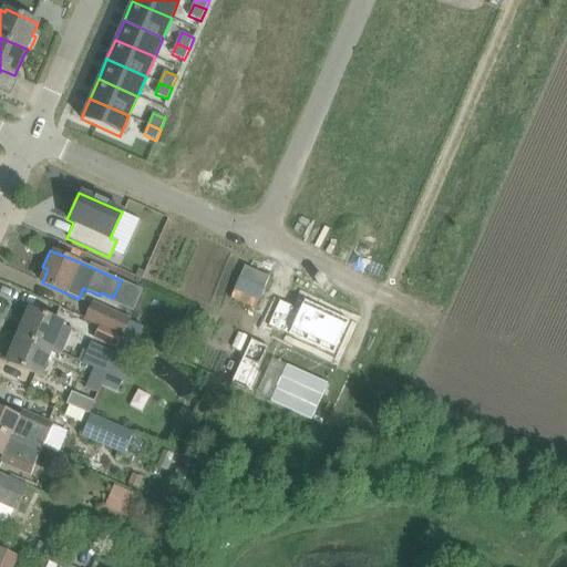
[(280,301),(268,327),(334,357),(350,321),(305,301),(300,310),(280,301)]
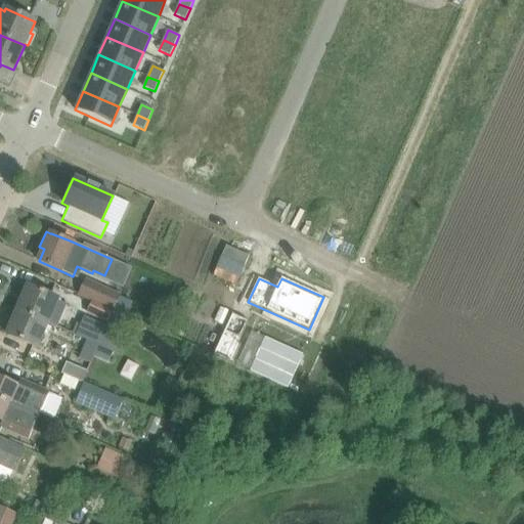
[(80,294),(93,301),(115,310),(121,297),(87,280),(80,294)]
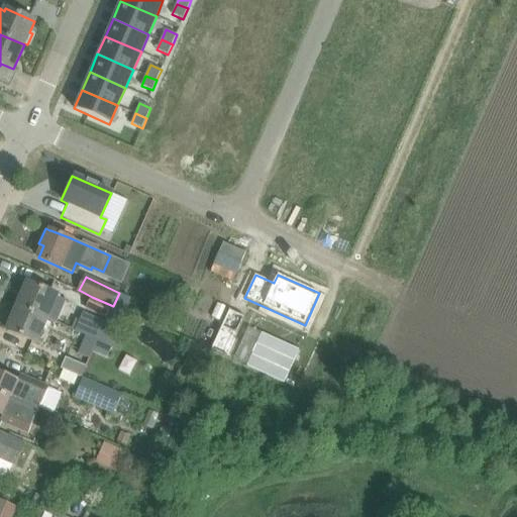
[(27,282),(17,306),(46,319),(57,323),(67,301),(56,296),(57,295),(46,290),(27,282)]
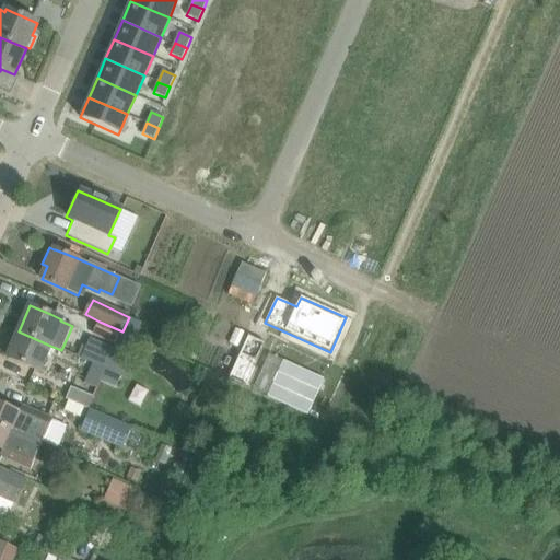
[(93,363),(105,369),(117,373),(131,340),(120,335),(123,331),(100,322),(94,334),(116,345),(115,348),(102,342),(93,363)]
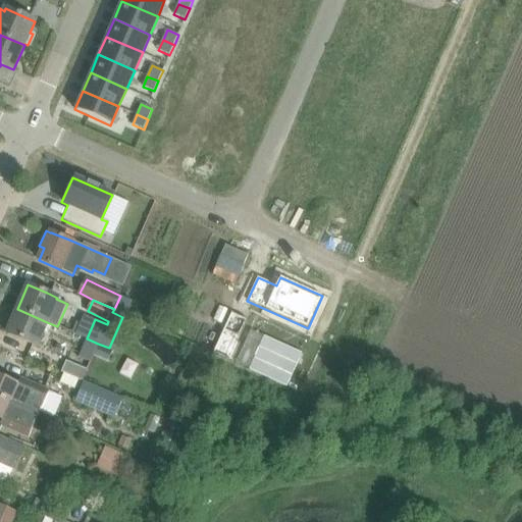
[(17,309),(7,333),(37,346),(47,322),(17,309)]
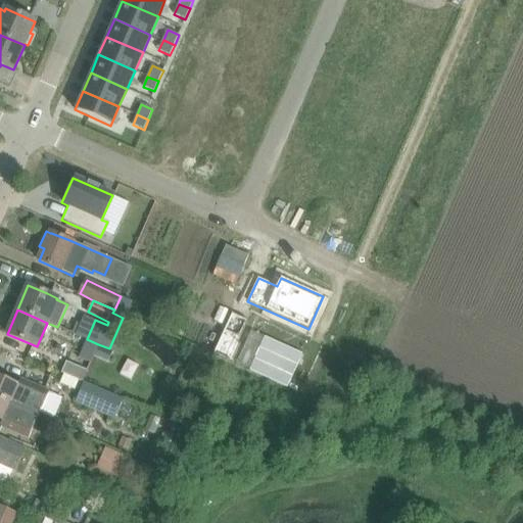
[(241,336),(249,317),(234,310),(214,354),(233,364),(245,338),(241,336)]
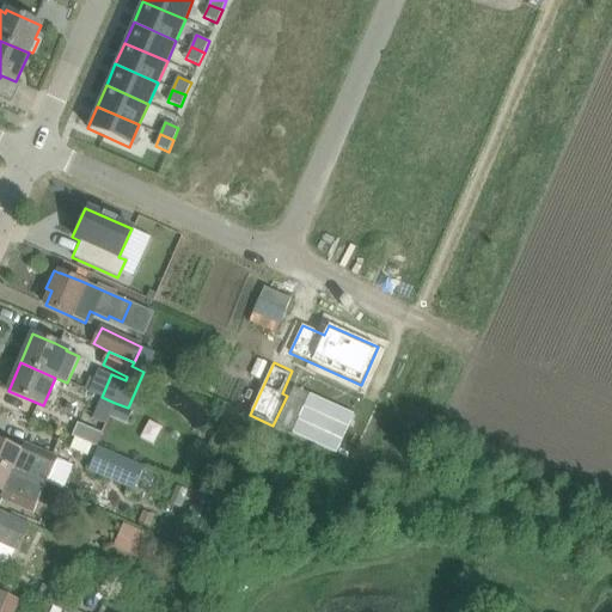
[(317,389),(299,433),(338,450),(357,407),(317,389)]
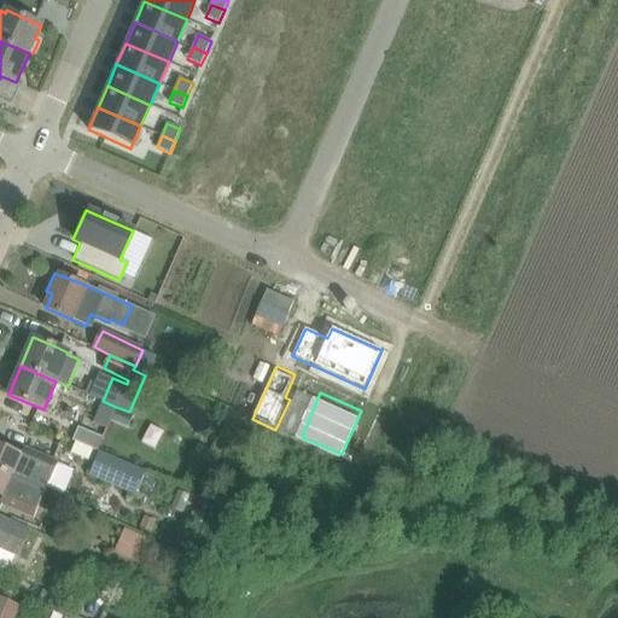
[(116,407),(103,401),(93,423),(106,429),(110,420),(115,410),(116,407)]
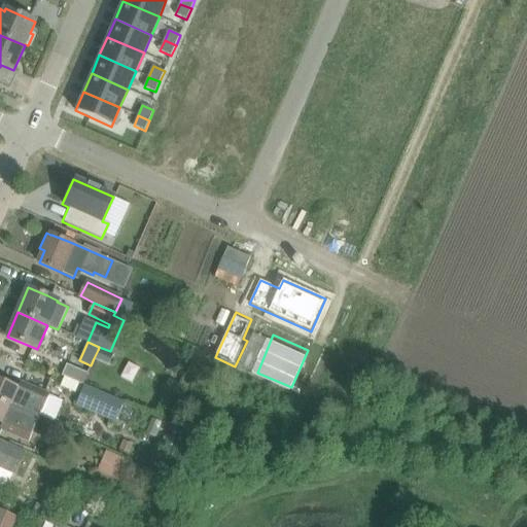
[(98,350),(94,358),(109,365),(112,357),(98,350)]
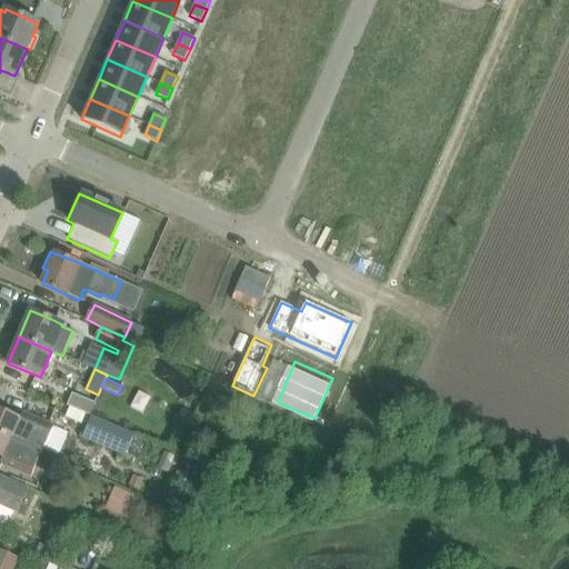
[(72,392),(67,406),(89,415),(95,402),(72,392)]
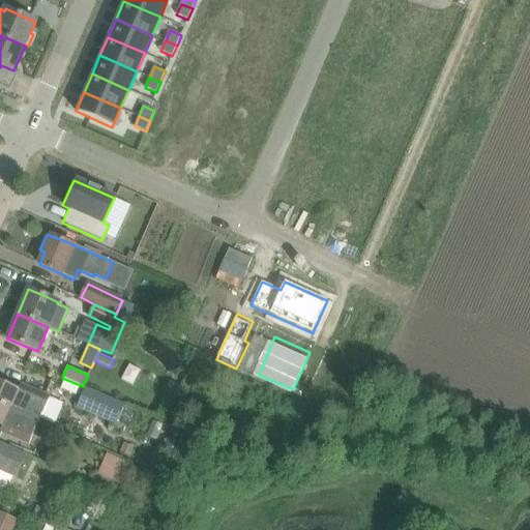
[(0,382),(0,403),(39,420),(41,418),(54,423),(63,404),(50,398),(22,386),(20,391),(8,386),(0,382)]
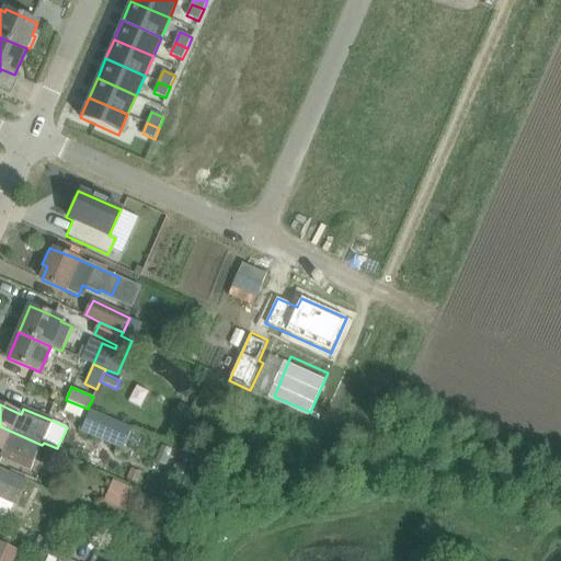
[(179,404),(172,418),(183,423),(190,410),(179,404)]
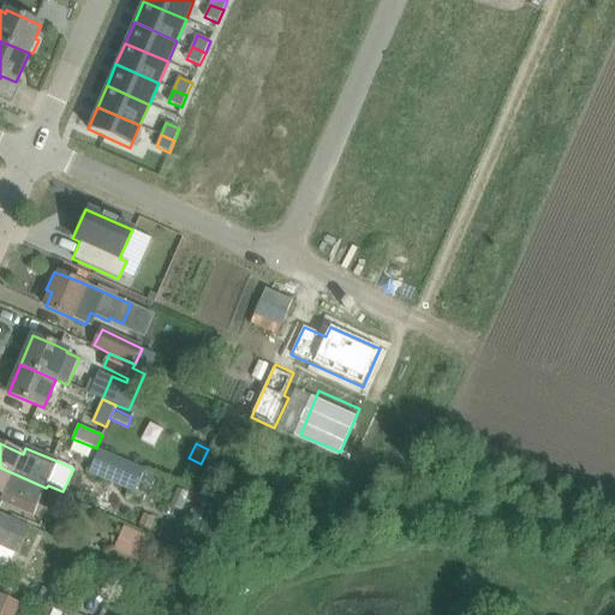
[(90,473),(149,499),(160,472),(147,466),(145,471),(100,451),(90,473)]
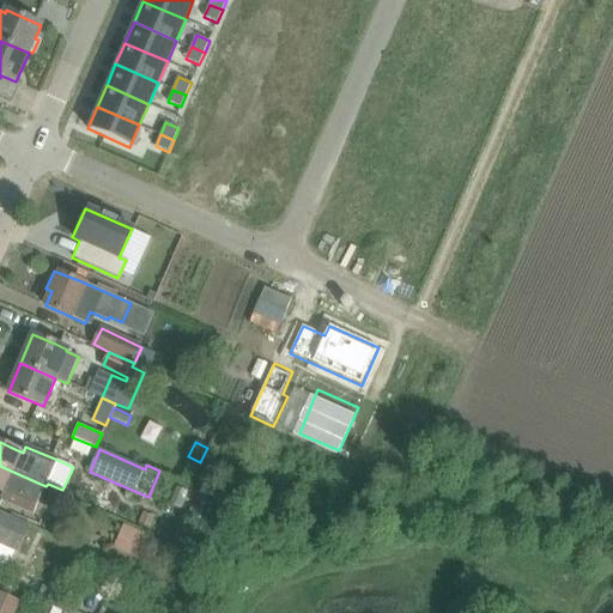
[(0,466),(0,490),(6,493),(2,499),(35,513),(46,486),(0,466)]
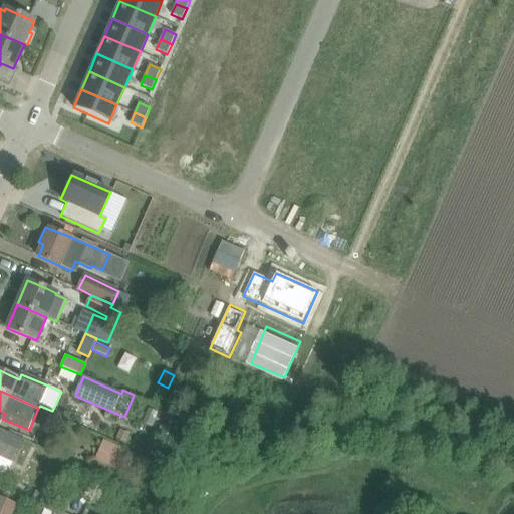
[(111,425),(106,437),(117,441),(117,439),(125,442),(129,434),(121,431),(122,430),(111,425)]
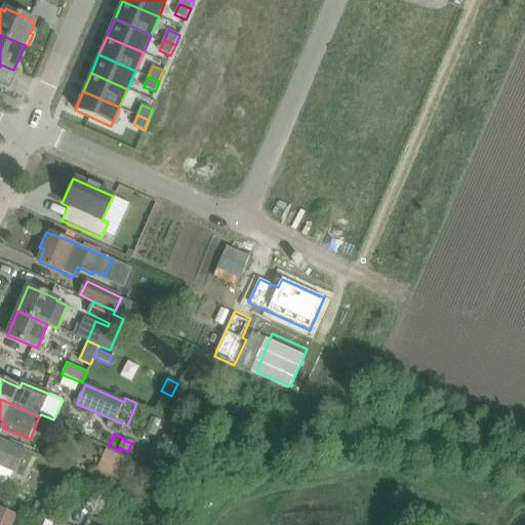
[(0,467),(16,474),(26,450),(2,439),(1,441),(0,440),(0,455),(3,456),(0,462),(0,467)]
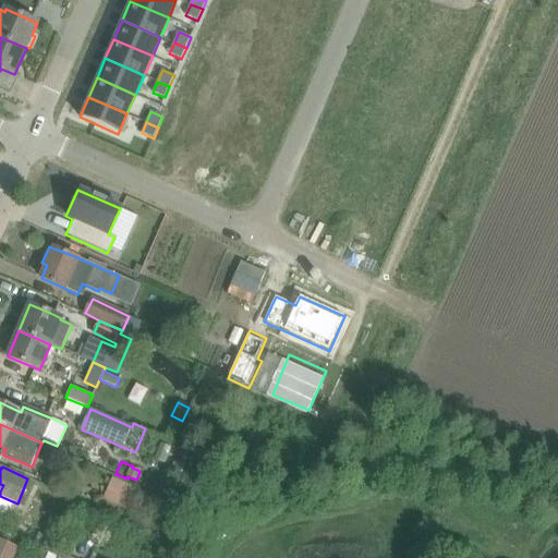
[(104,499),(138,516),(148,493),(113,477),(104,499)]
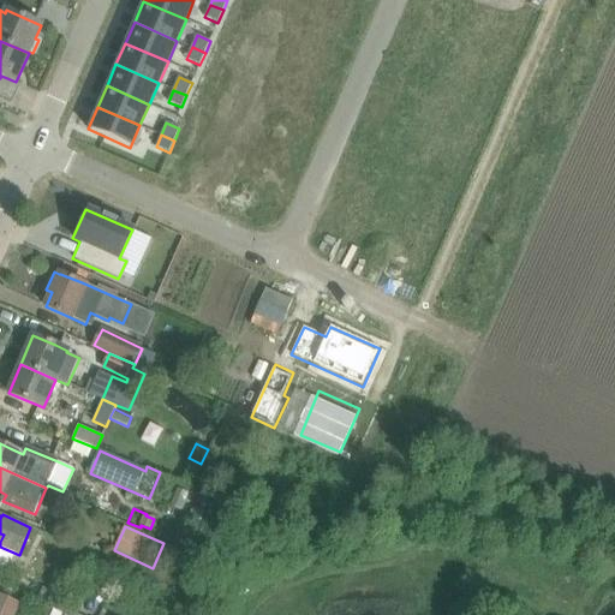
[(54,592),(43,587),(39,597),(51,602),(54,592)]
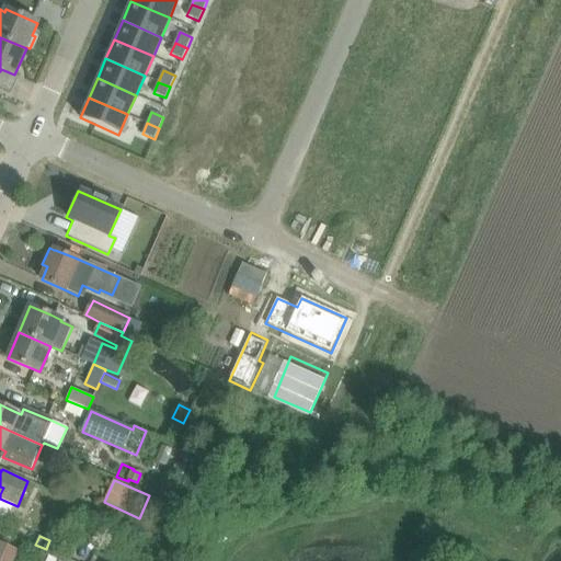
[(0,560),(19,560),(23,552),(22,552),(0,542),(0,560)]
